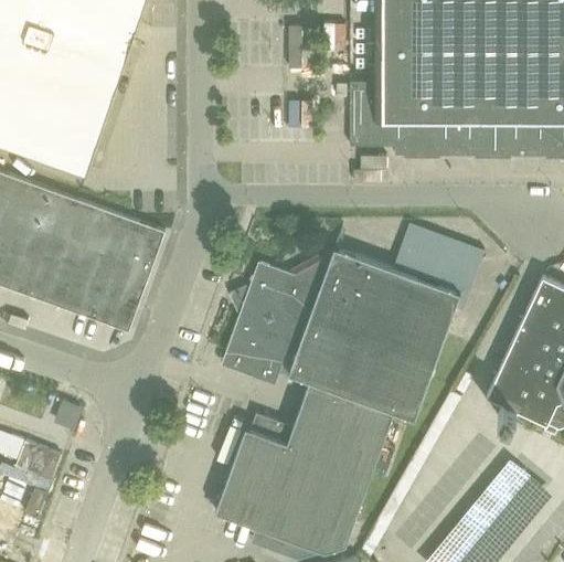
[(0,139),(85,170),(144,0),(0,0),(0,139)]
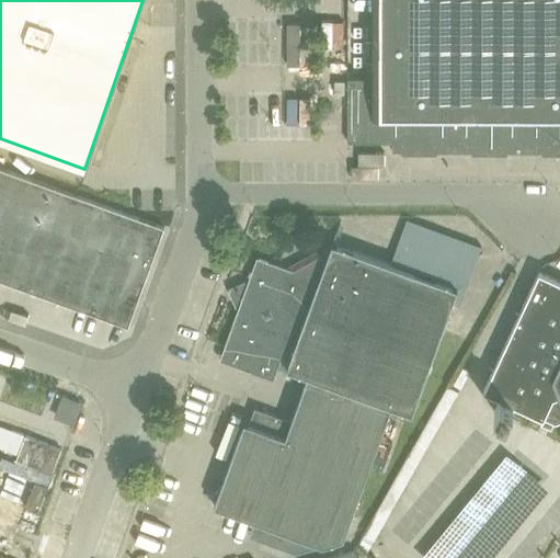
[(559,0),(370,0),(372,71),(364,71),(364,81),(355,81),(346,81),(346,110),(346,117),(346,145),(391,145),(391,154),(400,154),(400,157),(436,157),(436,155),(470,155),(470,157),(506,157),(506,155),(540,155),(540,157),(559,157),(559,0)]
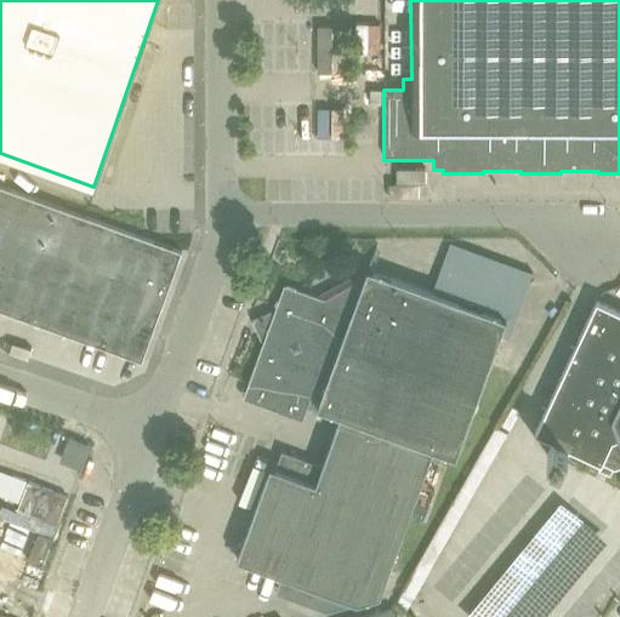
[(0,312),(15,318),(53,207),(0,188),(0,312)]
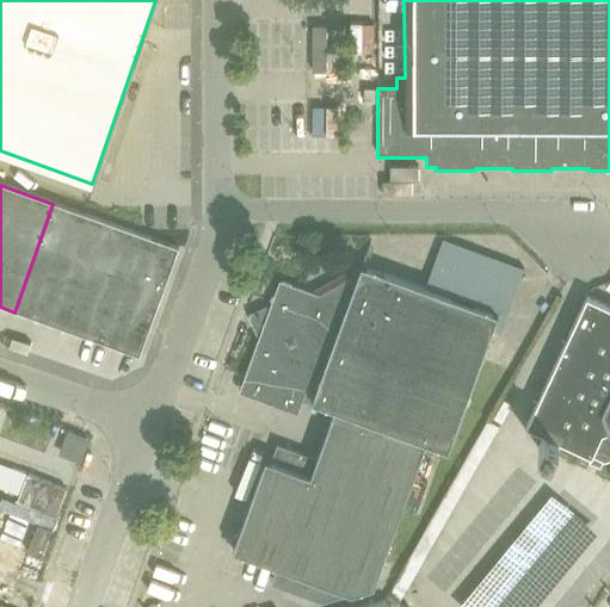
[(14,313),(68,332),(81,296),(79,295),(92,259),(105,223),(53,204),(14,313)]
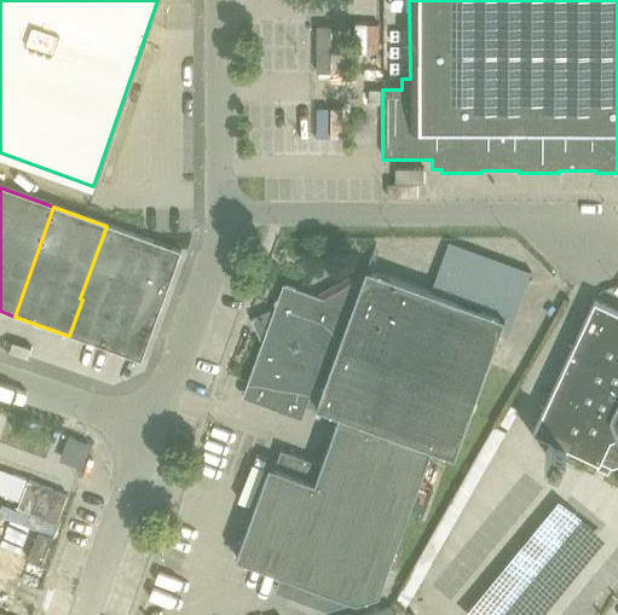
[(107,226),(93,262),(167,289),(180,253),(107,226)]
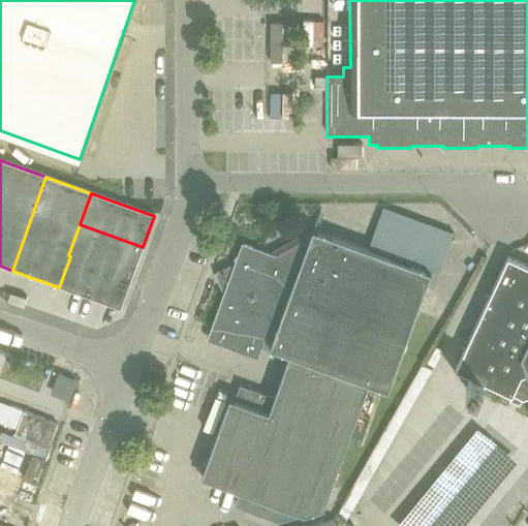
[(131,278),(143,247),(80,224),(68,255),(70,256),(131,278)]
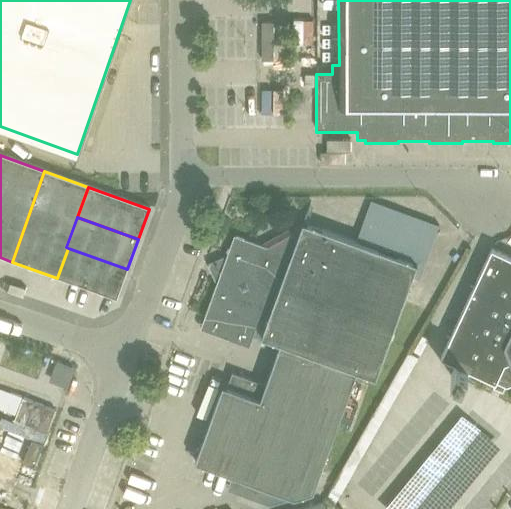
[(233,236),(226,256),(199,331),(249,348),(257,326),(264,328),(260,338),(279,345),(264,386),(231,374),(227,388),(222,386),(194,463),(232,477),(226,491),(269,506),(313,493),(356,373),(375,379),(417,265),(302,223),(290,257),(233,236)]
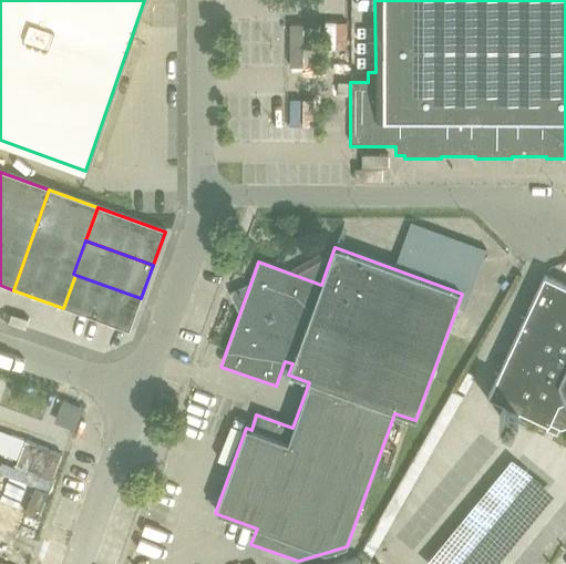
[(63,308),(129,332),(141,298),(75,275),(63,308)]
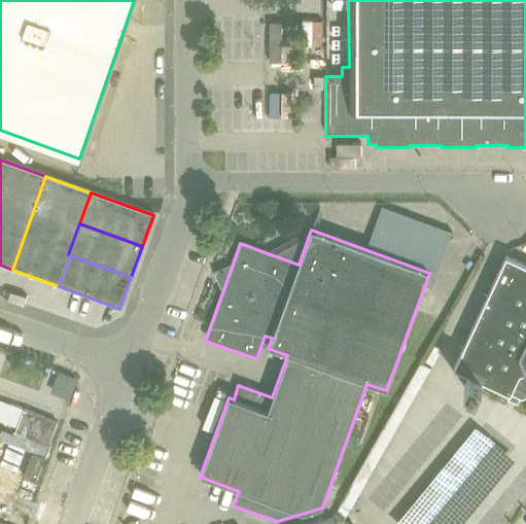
[(481,382),(510,395),(519,399),(520,400),(525,398),(525,267),(505,257),(453,370),(468,377),(462,389),(476,394),(481,382)]
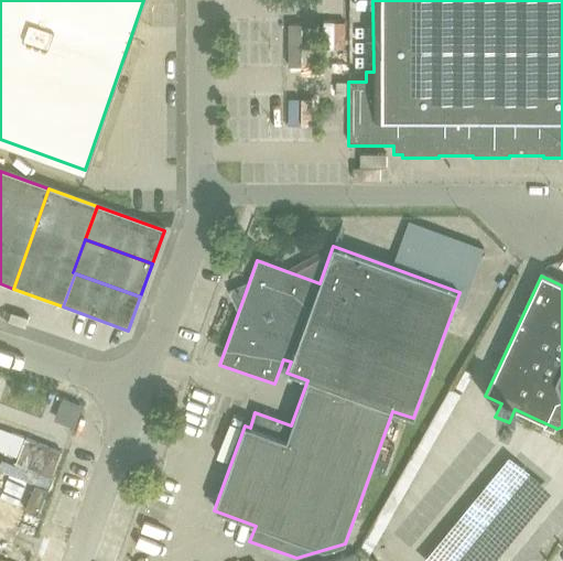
[(464,399),(453,391),(359,547),(369,554),(464,399)]
